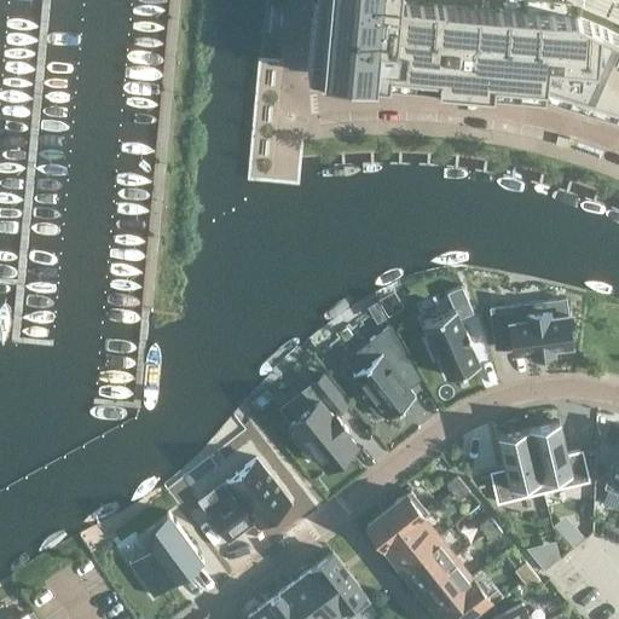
[(312,0),(306,71),(362,76),(374,77),(375,68),(385,69),(383,79),(439,84),(460,86),(463,86),(478,87),(480,87),(489,88),(491,88),(492,86),(492,79),(541,84),(539,93),(543,93),(547,94),(547,93),(543,92),(544,84),(567,86),(563,99),(589,108),(612,115),(614,115),(618,104),(618,42),(618,44),(395,23),(397,0),(312,0)]
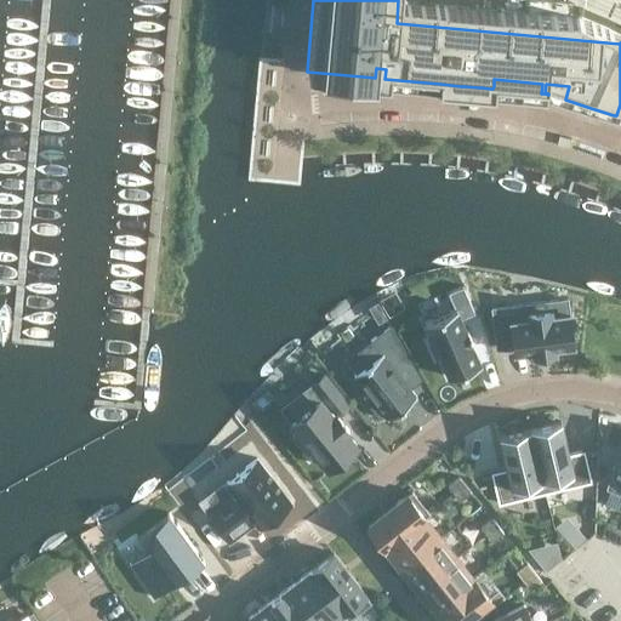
[(453,309),(423,322),(432,341),(428,342),(436,360),(439,358),(448,377),(479,363),(469,339),(471,337),(469,336),(468,337),(465,330),(467,329),(466,328),(465,328),(460,319),(473,313),(461,286),(445,294),(453,309)]
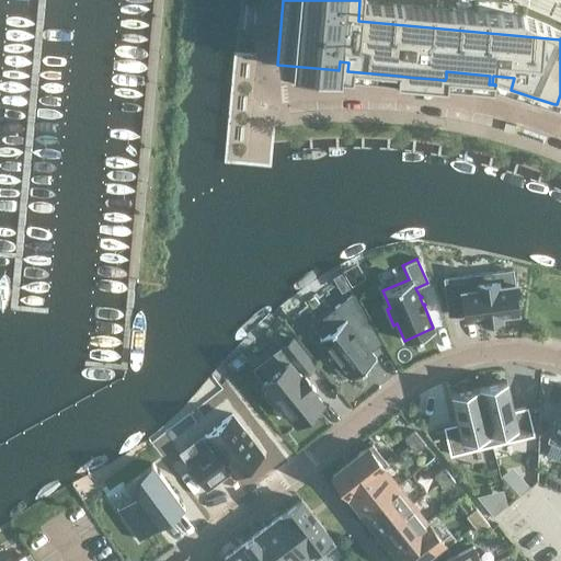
[(512,271),(444,278),(448,311),(462,309),(464,318),(516,311),(515,299),(518,298),(516,283),(513,283),(512,271)]
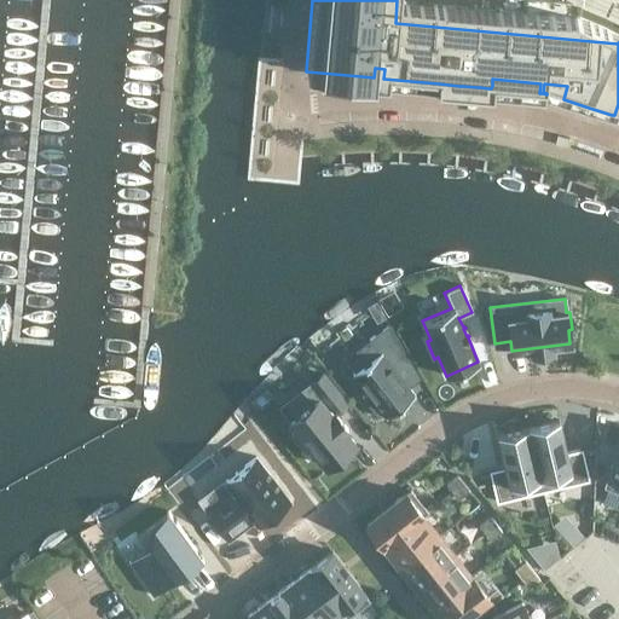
[(375,301),(366,306),(372,316),(382,311),(375,301)]
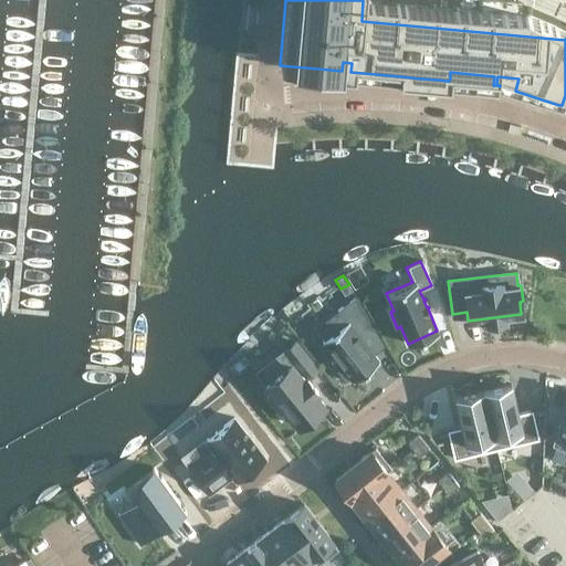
[(355,295),(315,327),(324,339),(322,342),(335,358),(329,363),(344,380),(349,377),(353,381),(379,362),(373,354),(363,341),(376,331),(355,295)]
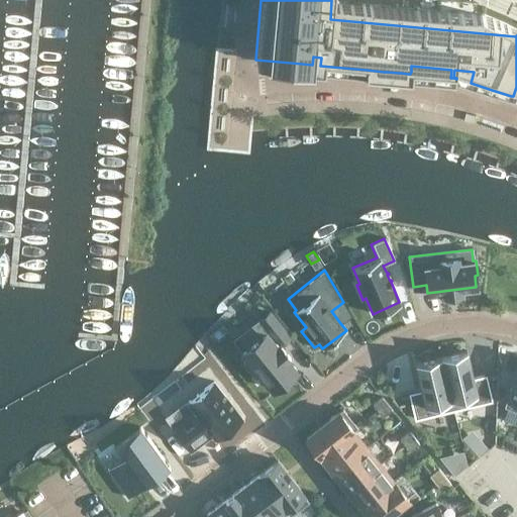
[(264,333),(241,350),(244,353),(247,358),(242,363),(252,375),(257,371),(272,389),(295,371),(287,359),(289,358),(279,344),(288,337),(269,312),(255,322),(265,333),(264,333)]
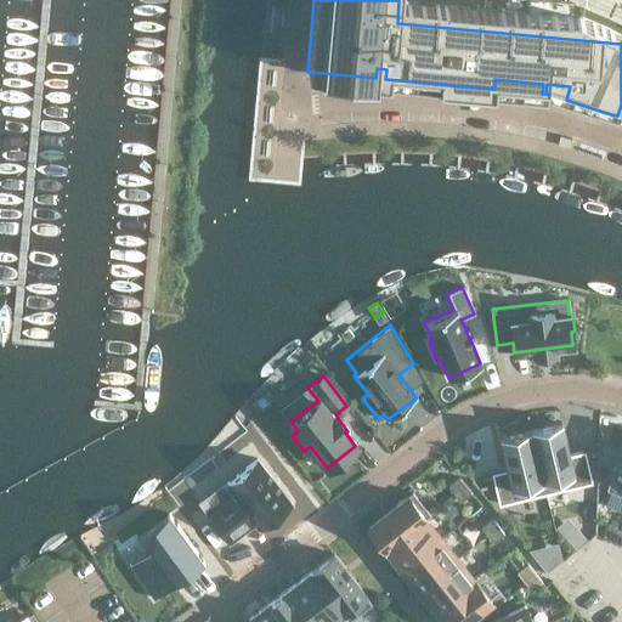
[(561,422),(531,429),(546,492),(592,481),(584,452),(570,454),(561,422)]
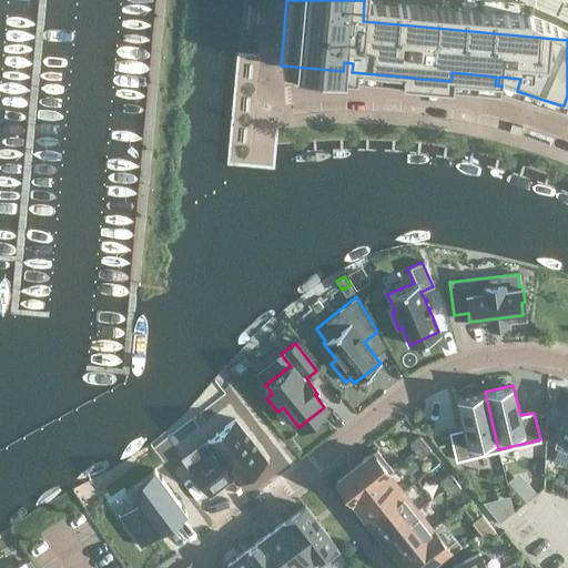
[(462,429),(449,432),(456,459),(498,449),(485,392),(454,398),(462,429)]
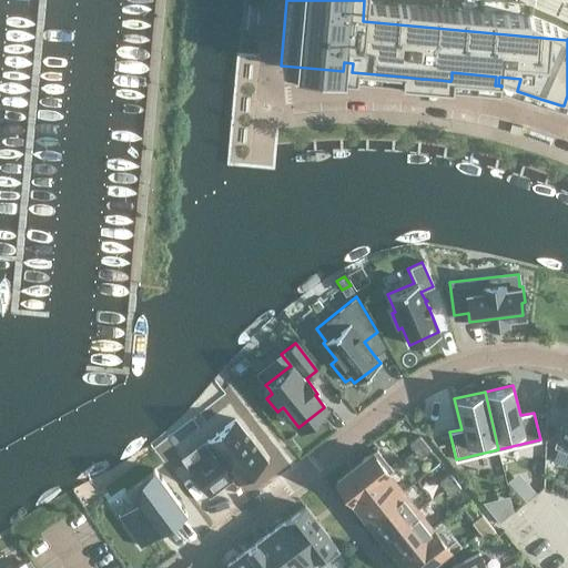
[(557,448),(553,460),(567,465),(567,409),(554,447),(557,448)]
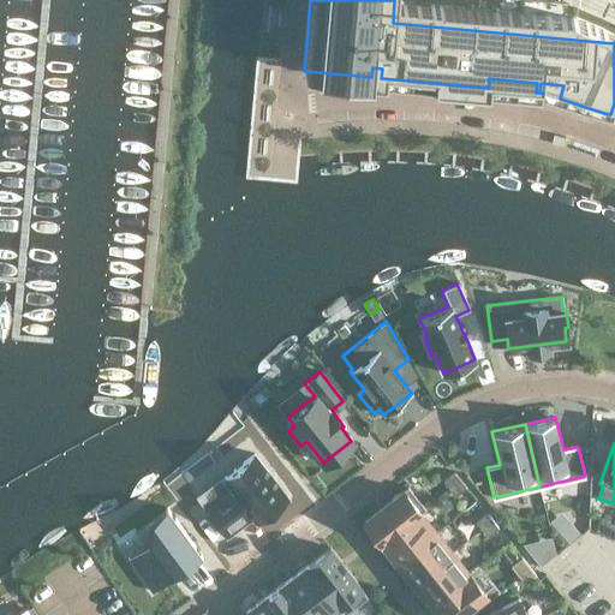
[(224,477),(197,497),(227,535),(248,519),(245,517),(251,513),(256,520),(287,497),(254,454),(224,477)]
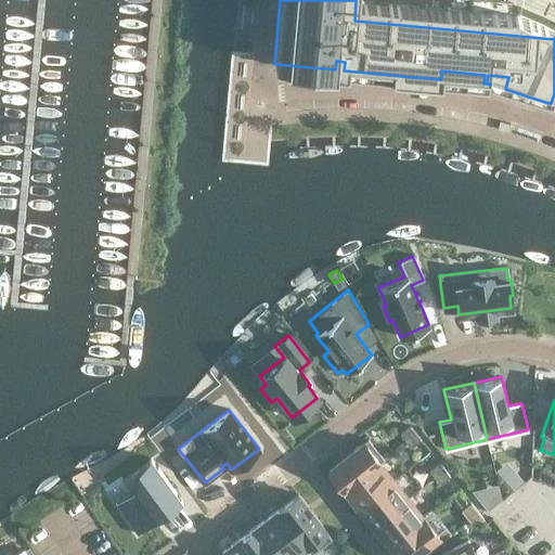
[(410,426),(400,435),(404,441),(415,434),(410,426)]
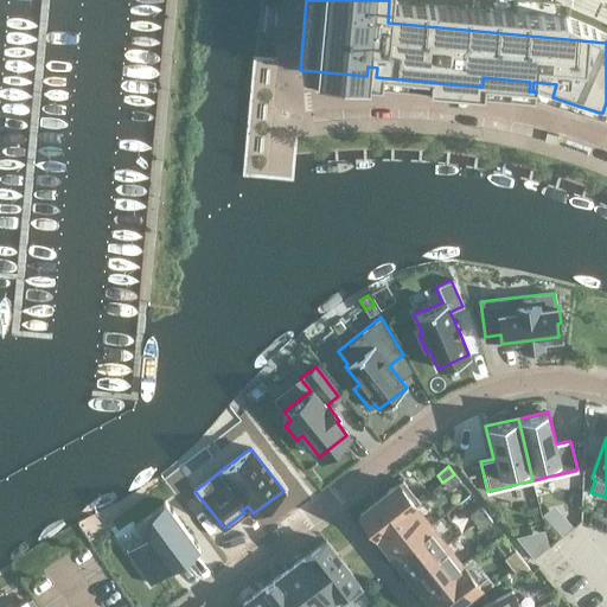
[(454,474),(442,483),(448,490),(460,481),(454,474)]
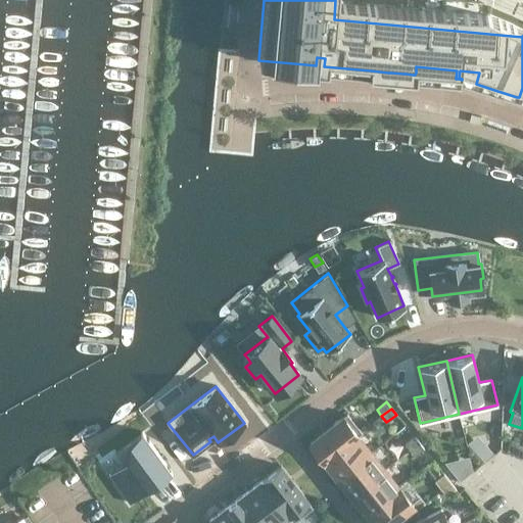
[(346,414),(308,443),(324,462),(358,435),(362,432),(346,414)]
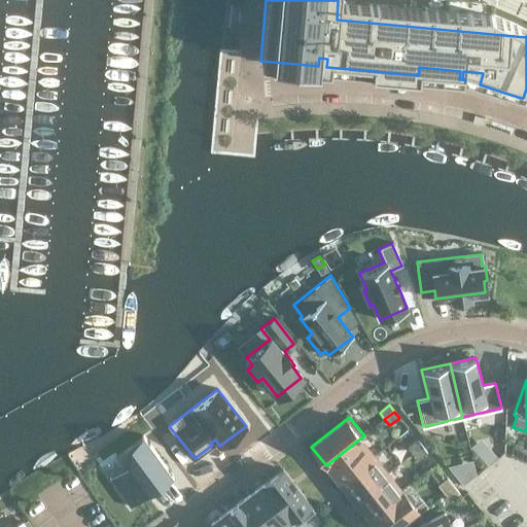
[(126,469),(110,480),(130,507),(173,477),(144,436),(116,457),(126,469)]
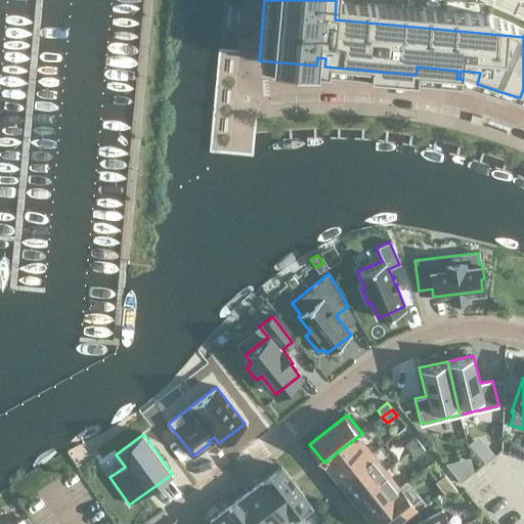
[(358,436),(324,463),(338,480),(372,453),(358,436)]
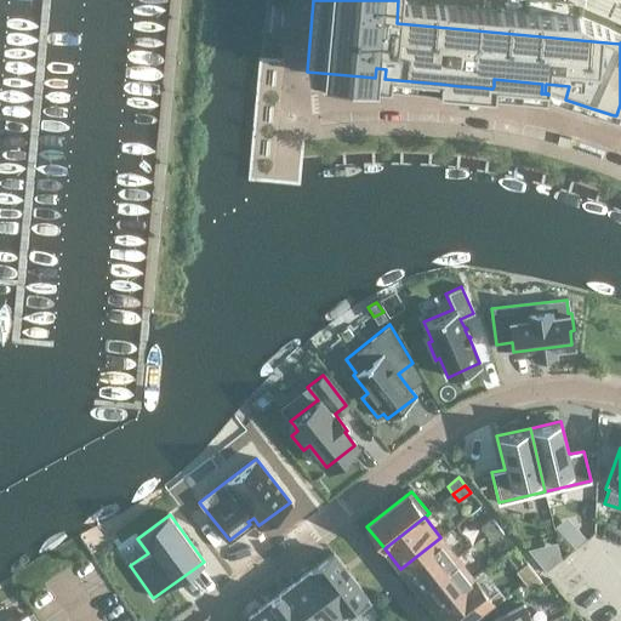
[(491,518),(480,527),(485,534),(497,525),(491,518)]
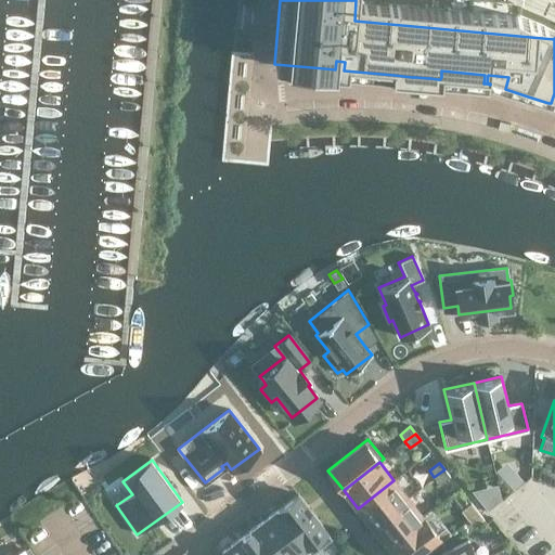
[(541,467),(537,479),(549,483),(553,472),(541,467)]
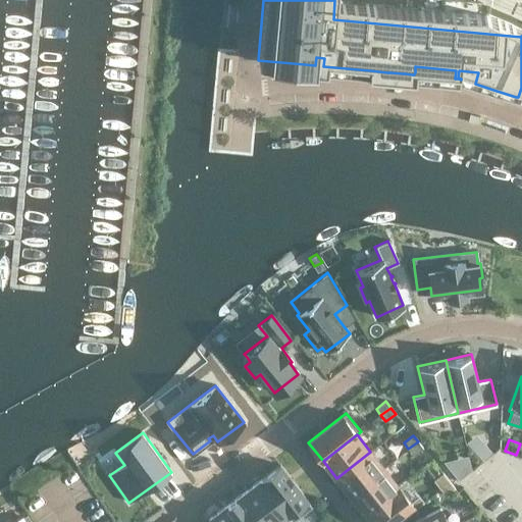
[(418,441),(408,449),(413,455),(422,448),(418,441)]
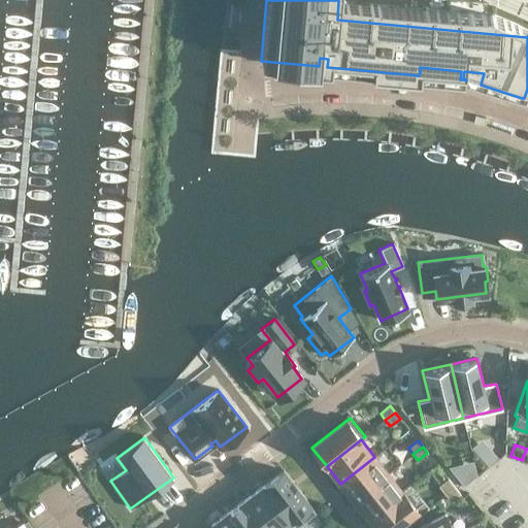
[(374,457),(340,484),(355,501),(388,473),(374,457)]
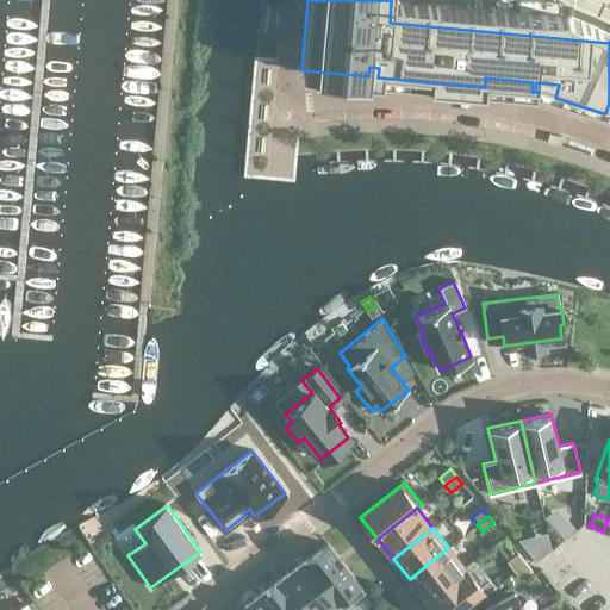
[(327,543),(305,559),(335,599),(335,601),(342,609),(365,592),(327,543)]
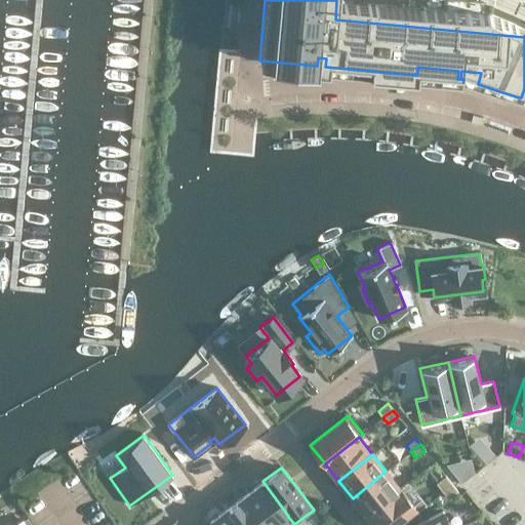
[(386,471),(353,498),(366,516),(400,488),(386,471)]
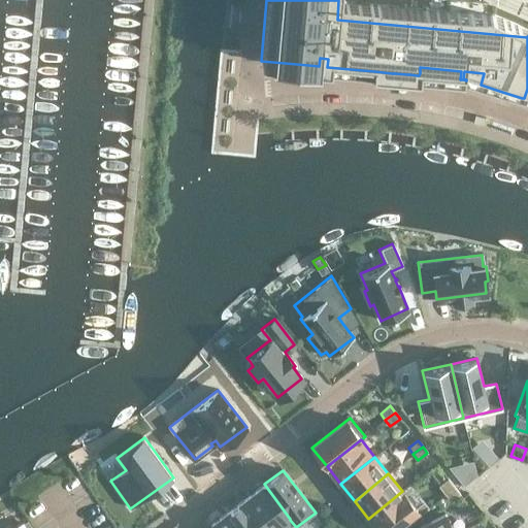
[(448,479),(437,486),(443,494),(454,486),(448,479)]
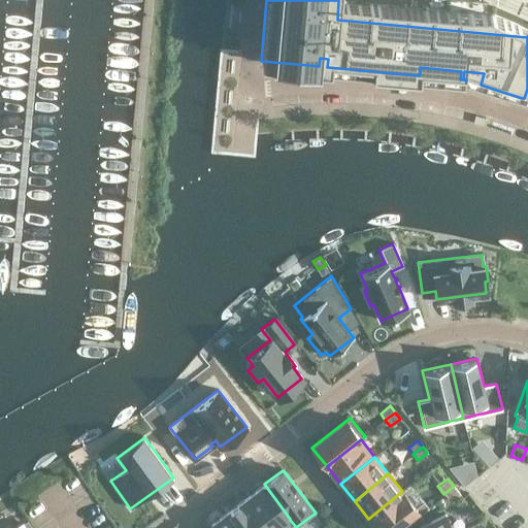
[(264,484),(246,497),(269,527),(277,527),(290,520),(290,519),(264,484)]
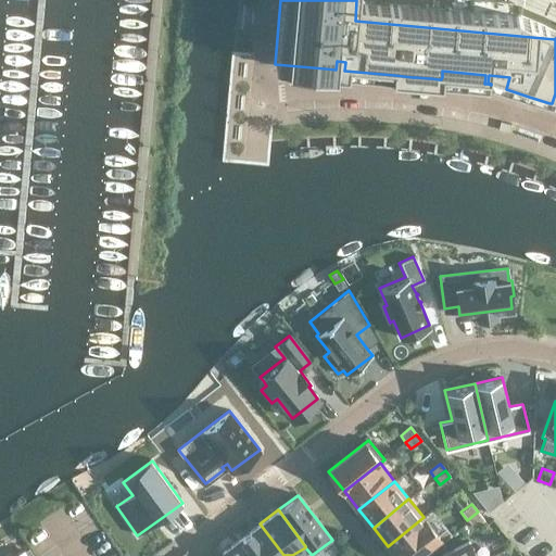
[(478,512),(467,520),(474,528),(484,520),(478,512)]
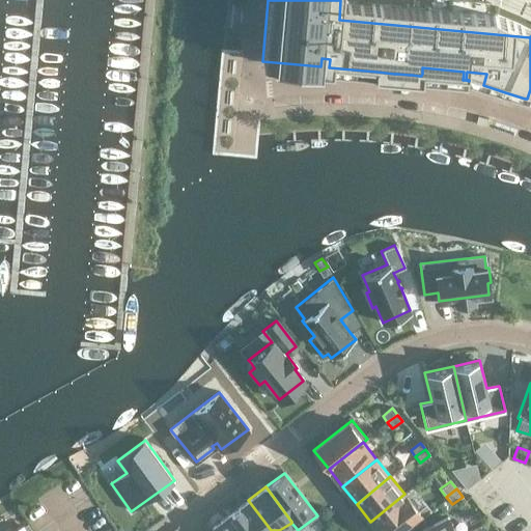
[(404,494),(370,522),(378,530),(396,530),(419,513),(404,494)]
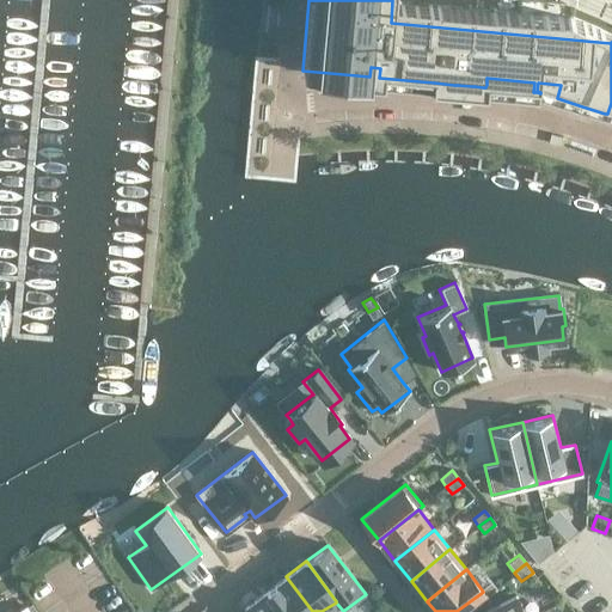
[(312,611),(286,576),(264,592),(280,611),(312,611)]
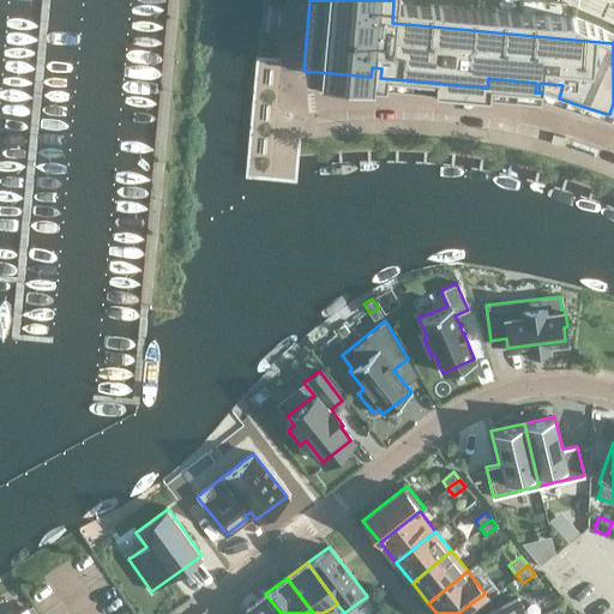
[(281,613),(265,594),(244,611),(245,613),(281,613)]
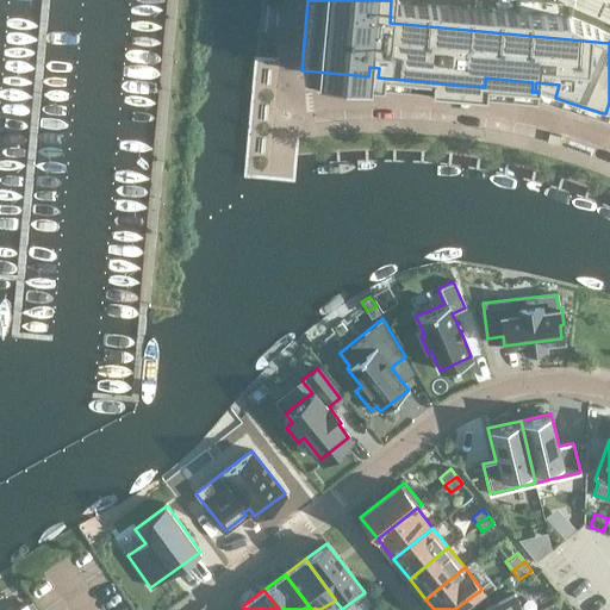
[(522,609),(514,592),(479,609),(522,609)]
